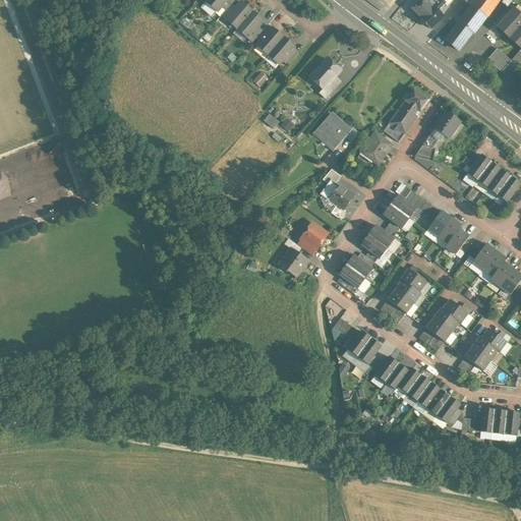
[(208,0),(206,3),(217,12),(221,8),(227,0),(208,0)]
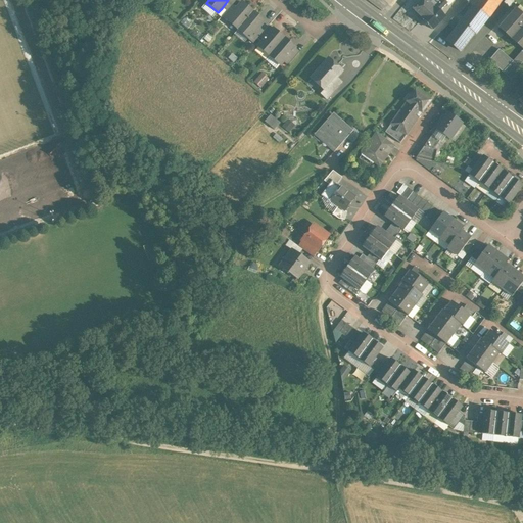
[(228,0),(222,8),(227,12),(231,6),(236,0),(228,0)]
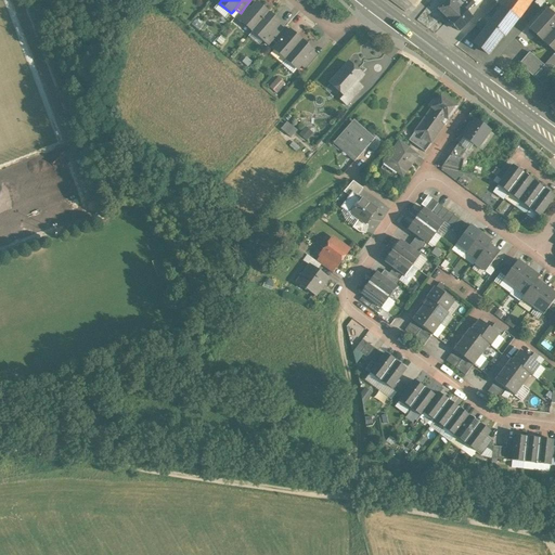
[(452,0),(447,0),(438,10),(444,16),(442,20),(446,23),(448,21),(468,0),(460,0),(456,4),(452,0)]
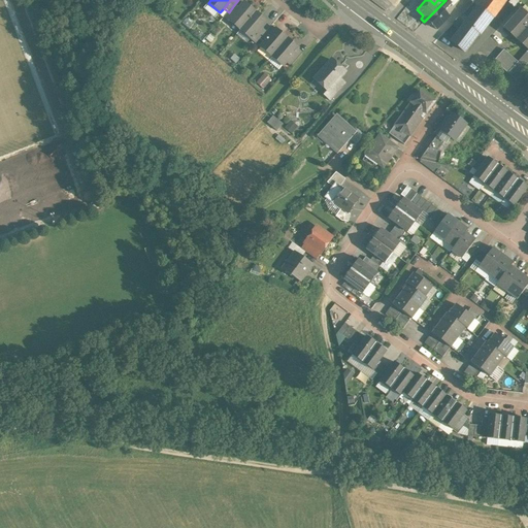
[(447,0),(446,0),(426,20),(427,21),(425,23),(428,27),(431,24),(436,30),(449,18),(443,12),(451,4),(447,0)]
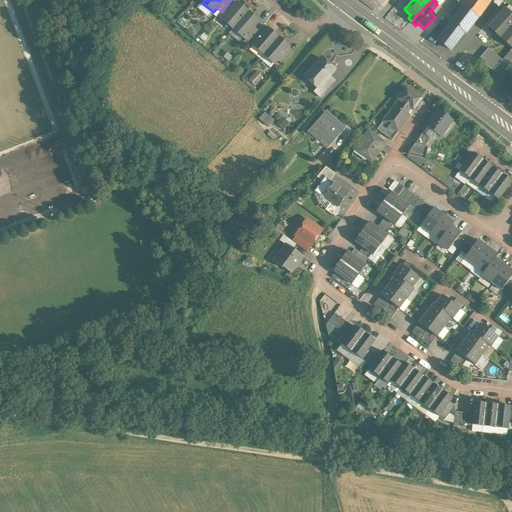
[(461,0),(459,3),(458,3),(463,7),(477,17),(490,1),(488,0),(461,0)]
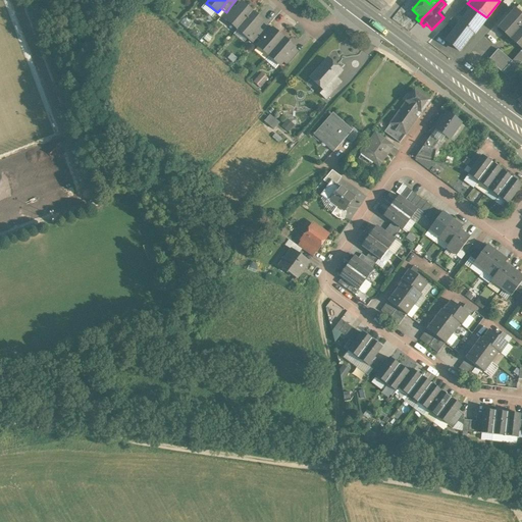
[(236,10),(226,20),(227,21),(238,30),(252,13),(242,3),(236,10)]
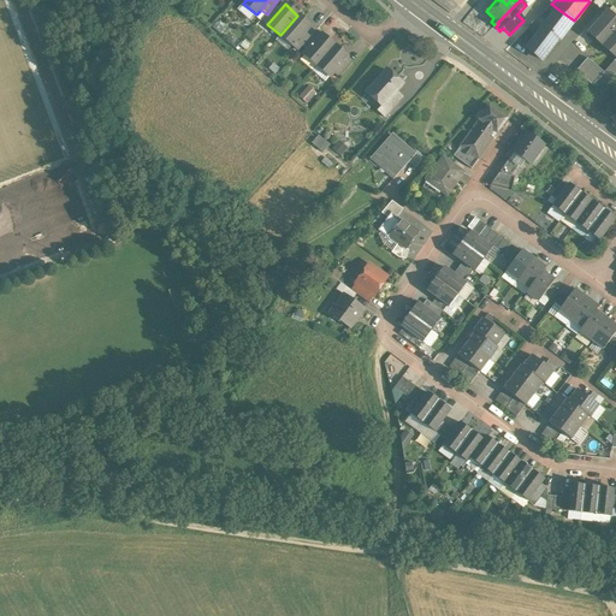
[(267,15),(261,21),(267,27),(268,25),(267,24),(278,12),(272,7),(267,15)]
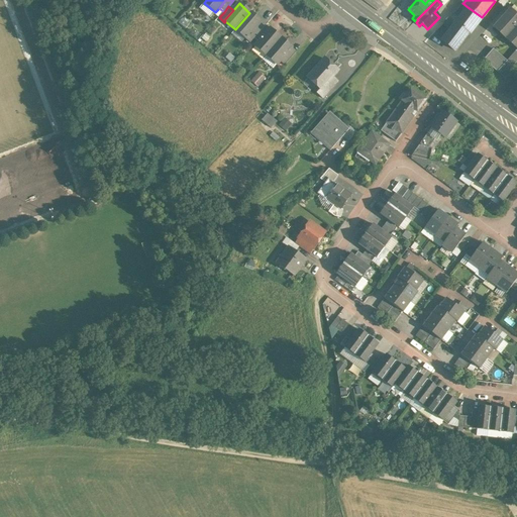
[(482,17),(468,7),(458,18),(459,18),(455,23),(469,33),(468,33),(470,34),(482,18),(482,17)]
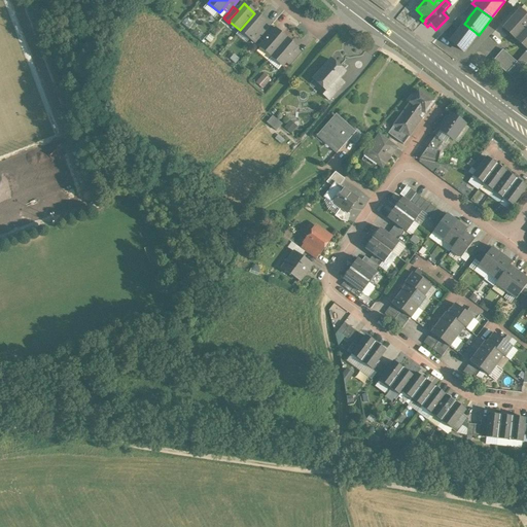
[(526,18),(519,10),(503,28),(516,39),(526,26),(526,18)]
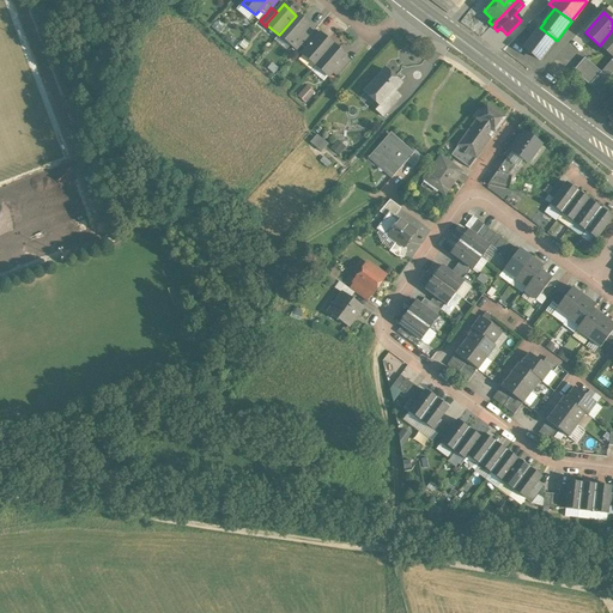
[(296,16),(279,35),(291,46),(292,46),(302,34),(309,26),(296,16)]
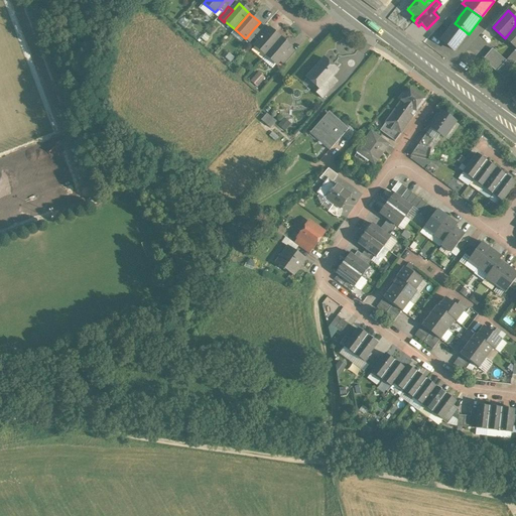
[(458,18),(452,13),(444,20),(452,26),(454,23),(458,18)]
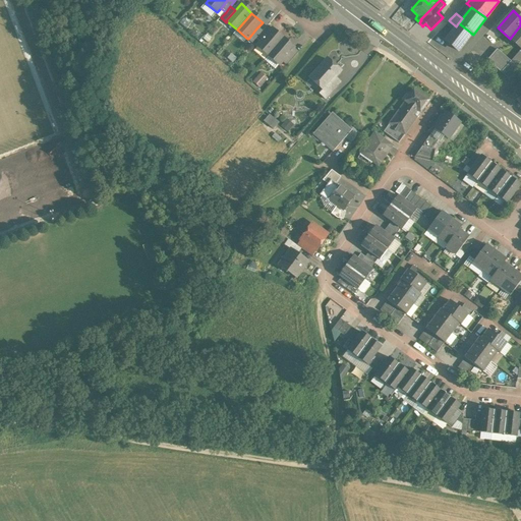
[(472,34),(459,23),(463,18),(462,18),(458,23),(456,26),(445,41),(458,51),(471,34),(472,34)]
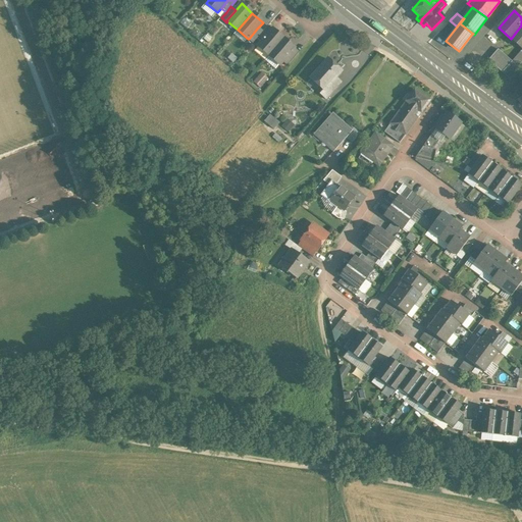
[(521,25),(511,39),(521,48),(521,25)]
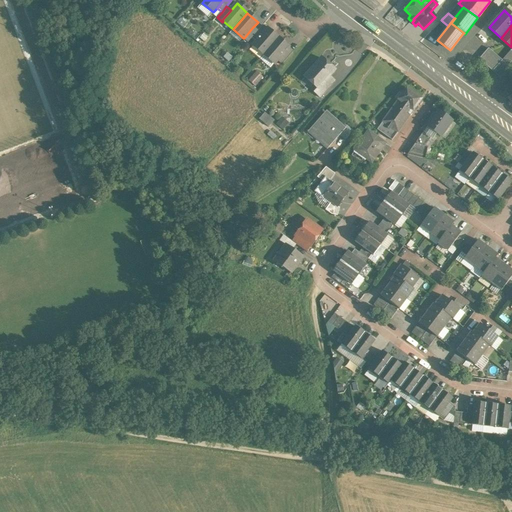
[(194,32),(187,26),(183,31),(190,36),(194,32)]
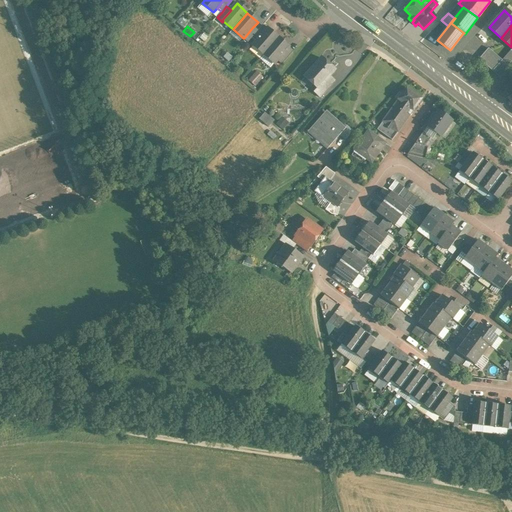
[(257,32),(251,39),(255,43),(266,30),(262,26),(257,32)]
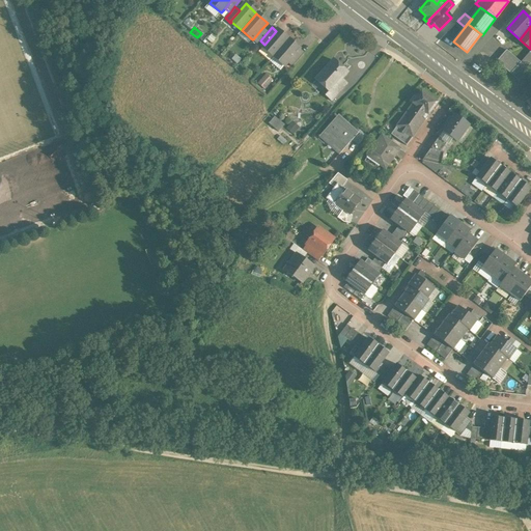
[(261,29),(253,39),(252,39),(251,40),(256,45),(260,40),(267,33),(261,29)]
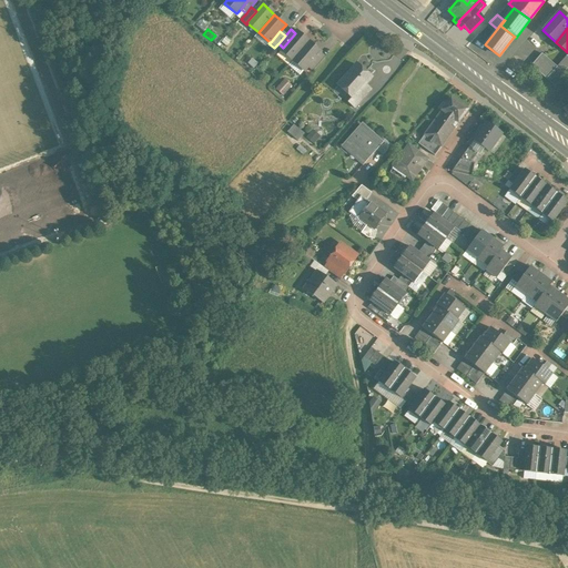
[(283,48),(281,51),(292,61),(308,42),(296,32),(283,48)]
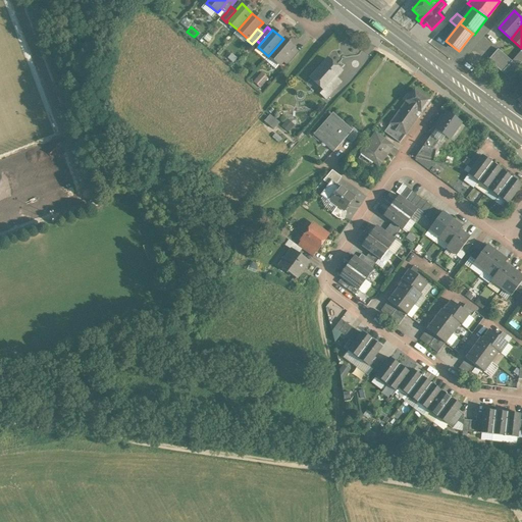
[(283,39),(268,56),(279,65),(282,62),(294,49),(294,48),(283,39)]
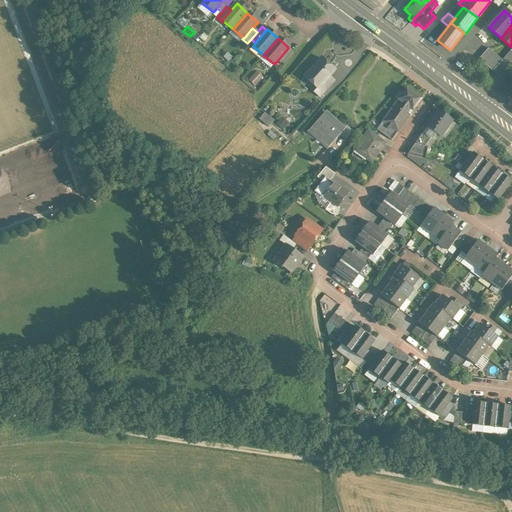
[(288,48),(277,61),(281,65),(292,52),(288,48)]
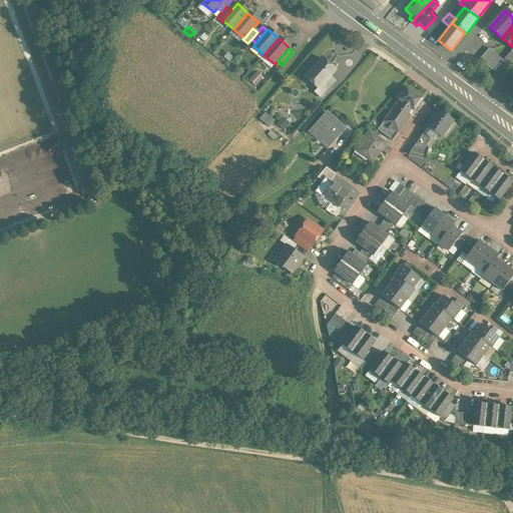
[(512,48),(502,60),(502,61),(507,65),(512,58),(512,48)]
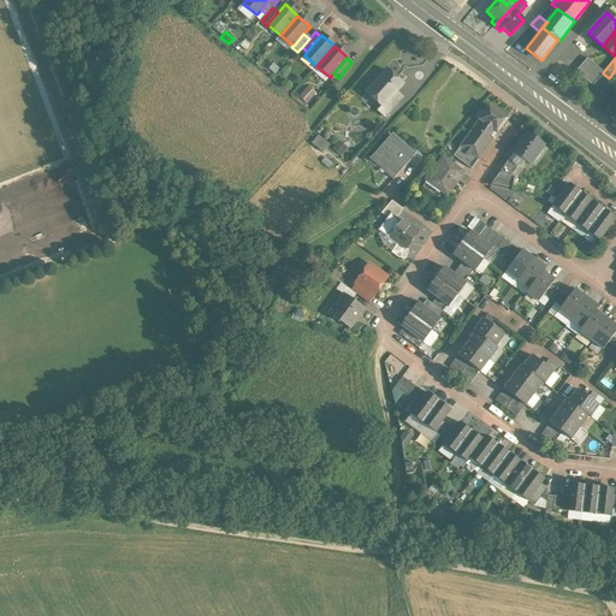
[(603,72),(587,59),(575,72),(592,86),(603,73),(603,72)]
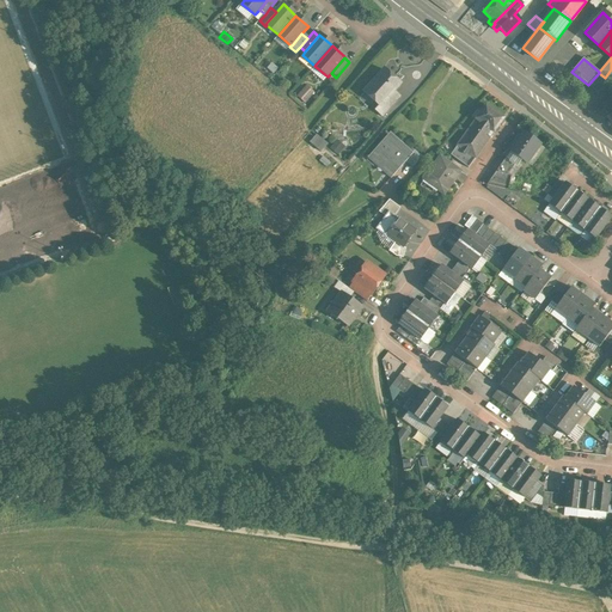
[(328,77),(314,66),(310,72),(323,83),(328,77)]
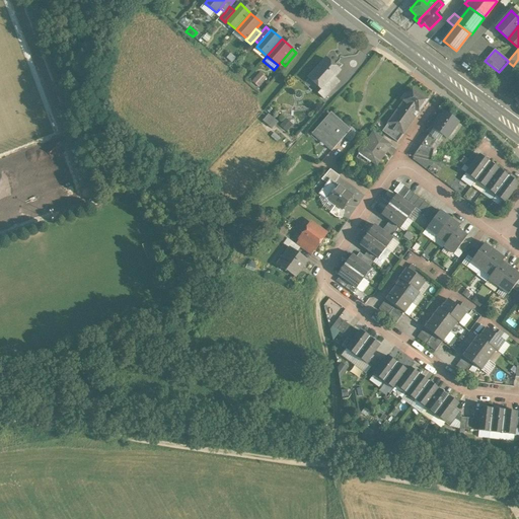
[(325,60),(305,82),(317,93),(323,88),(334,78),(339,72),(325,60)]
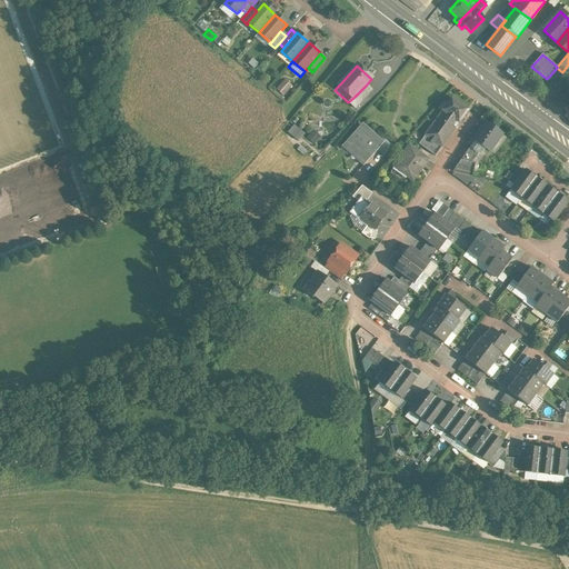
[(557,68),(547,79),(556,88),(567,76),(562,72),(557,68)]
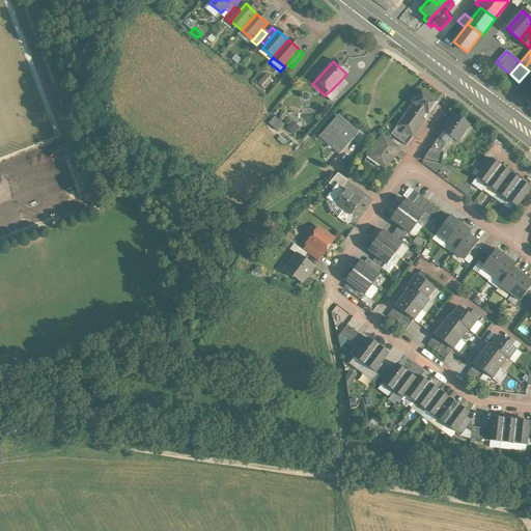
[(266,76),(257,85),(263,90),(272,81),(266,76)]
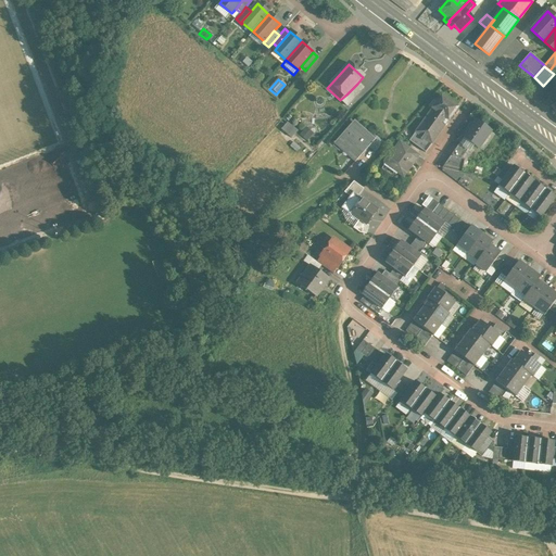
[(357,84),(346,95),(340,100),(348,106),(364,89),(357,84)]
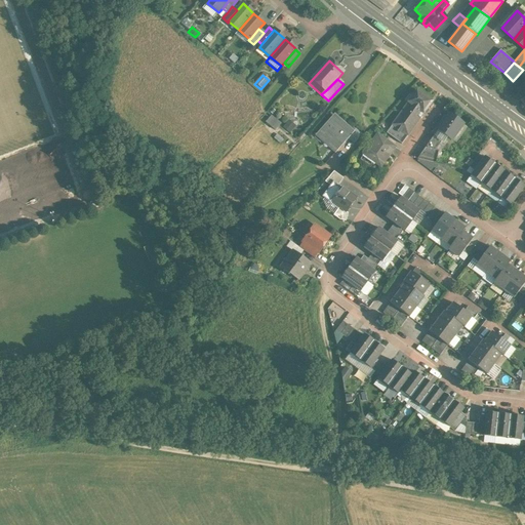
[(416,91),(392,125),(407,136),(423,113),(426,115),(429,111),(427,109),(432,102),(431,101),(430,99),(427,97),(426,97),(416,91)]
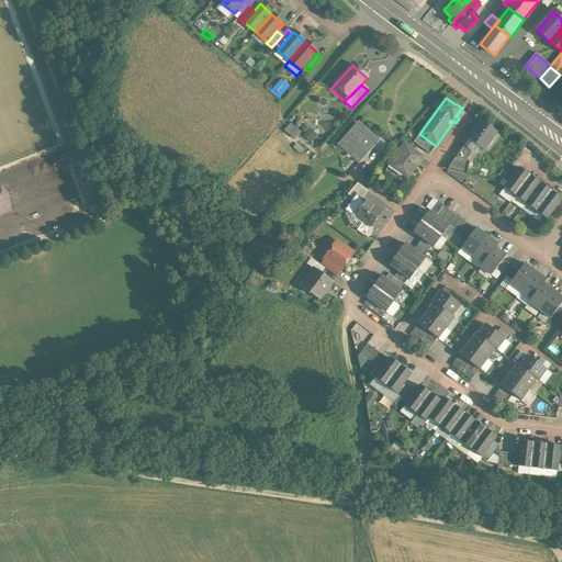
[(496,133),(481,122),(476,128),(474,126),(462,143),(464,145),(456,158),(464,160),(472,150),(474,152),(479,147),(483,150),(491,139),(492,139),(496,133)]
